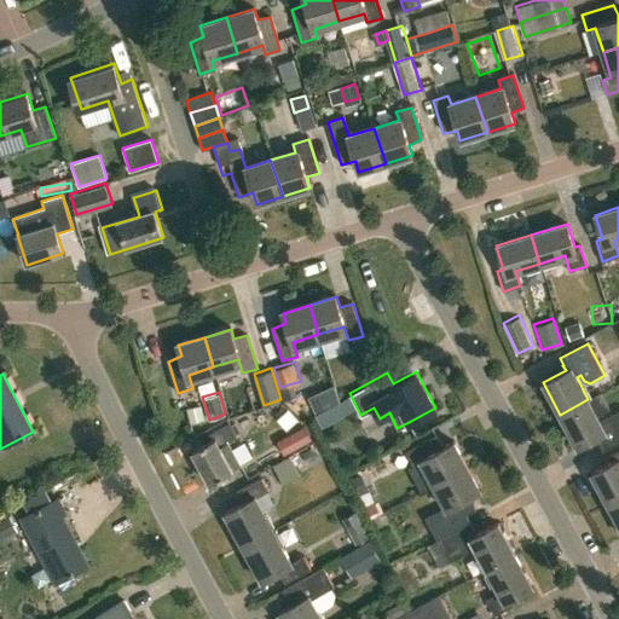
[(588,399),(560,415),(578,446),(597,435),(605,449),(618,440),(618,411),(600,422),(588,399)]
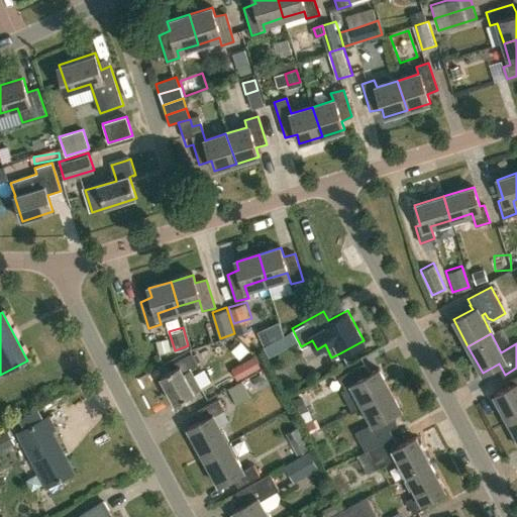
[(175,402),(194,392),(200,389),(190,369),(198,365),(191,352),(174,363),(176,367),(160,376),(175,402)]
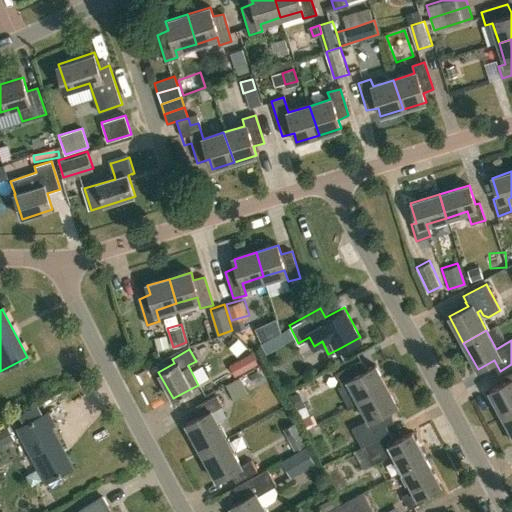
[(242,358),(248,370),(259,364),(254,353),(242,358)]
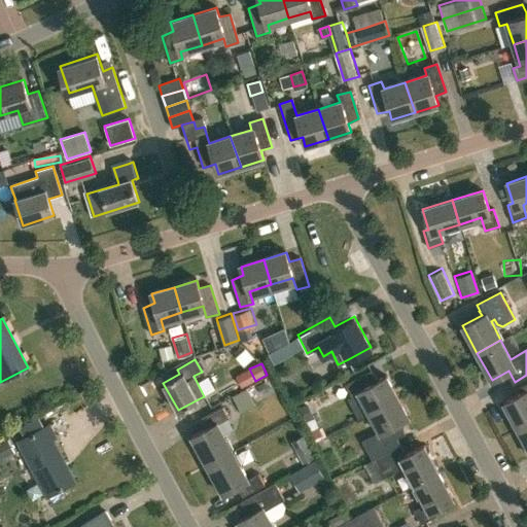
[(359,392),(370,412),(397,396),(386,375),(377,379),(373,370),(347,384),(353,395),(359,392)]
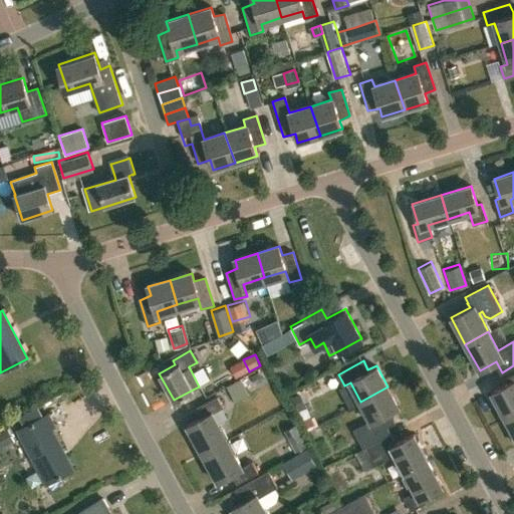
[(248,376),(257,390),(267,381),(258,367),(246,375),(240,365),(214,383),(221,395),(248,376)]
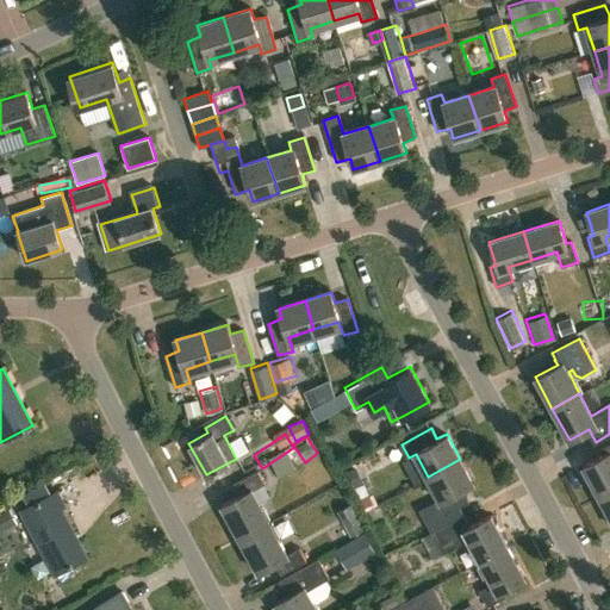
[(583,465),(601,497),(609,491),(609,442),(602,447),(605,453),(583,465)]
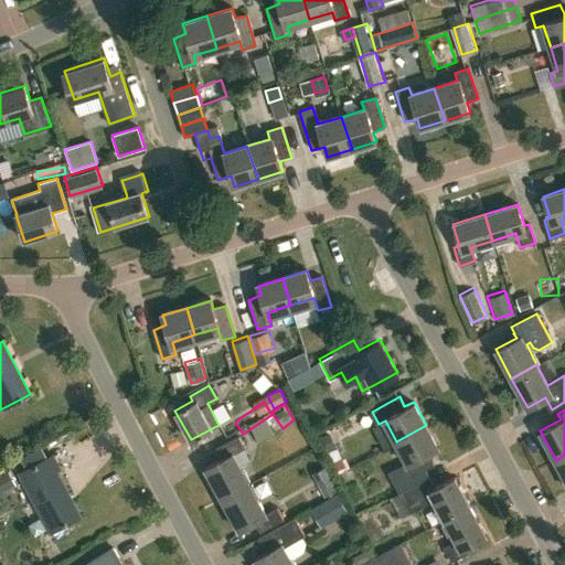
[(388,472),(400,493),(428,478),(424,468),(435,462),(429,452),(438,448),(426,425),(396,441),(407,461),(388,472)]
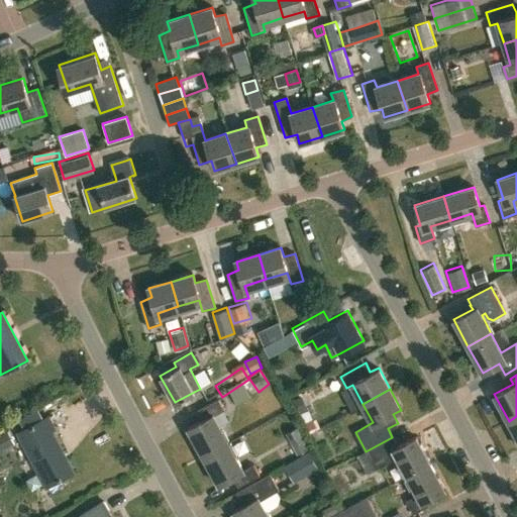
[(189,428),(204,456),(228,443),(213,416),(224,410),(219,399),(197,411),(202,421),(189,428)]
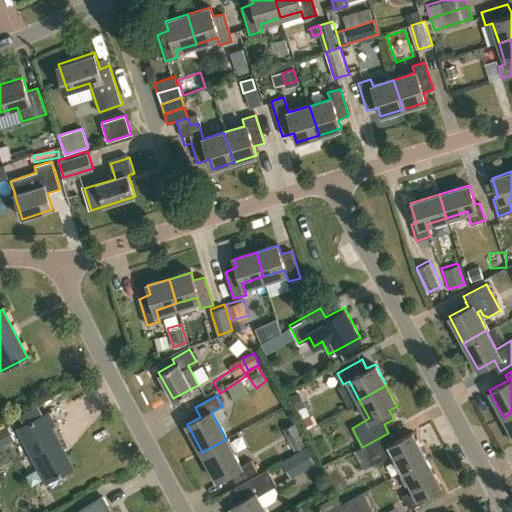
[(73,469),(51,427),(54,425),(48,414),(18,430),(46,483),(48,482),(47,482),(73,469)]
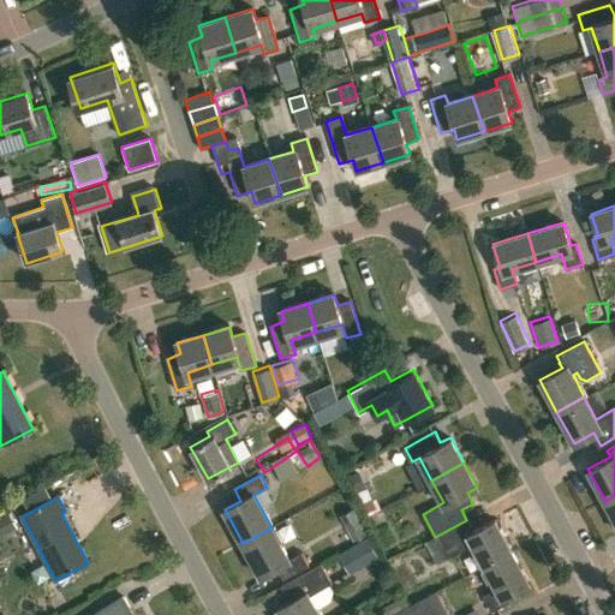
[(339,513),(353,539),(369,531),(354,506),(339,513)]
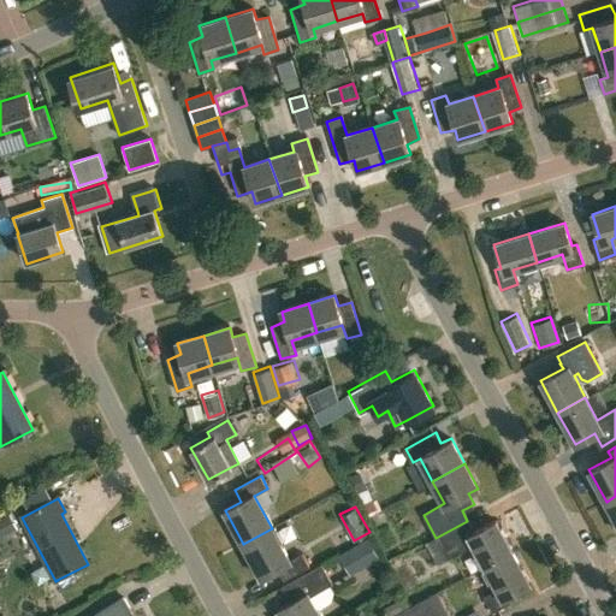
[(0,534),(18,526),(10,509),(0,514),(0,534)]
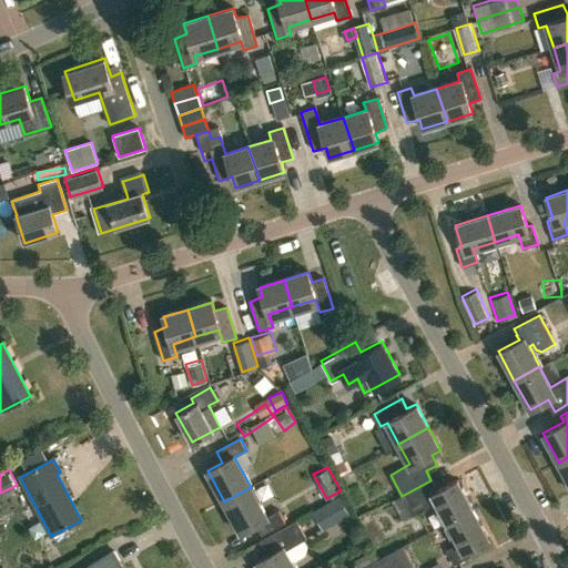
[(437,501),(448,523),(472,508),(456,478),(436,489),(430,480),(402,496),(412,515),(437,501)]
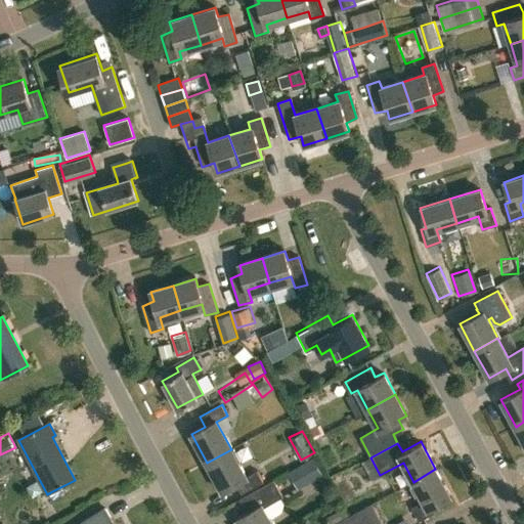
[(235,484),(242,493),(263,481),(258,472),(247,478),(231,449),(207,463),(222,491),(235,484)]
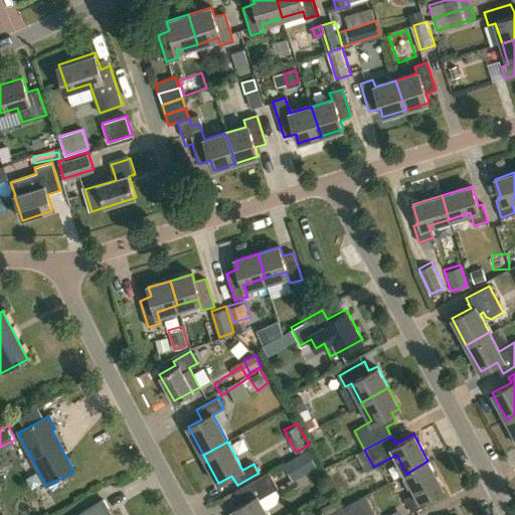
[(301,482),(320,469),(314,460),(295,473),(301,482)]
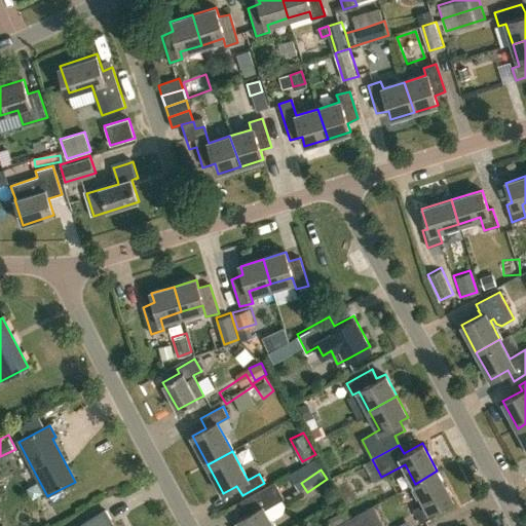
[(413,509),(420,522),(437,513),(434,509),(452,498),(437,471),(415,484),(425,502),(413,509)]
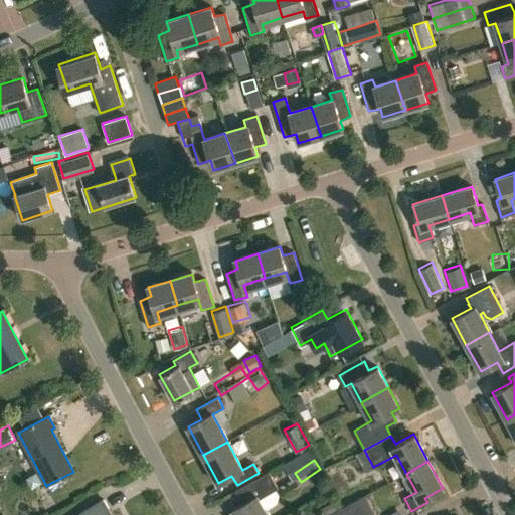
[(234,509),(236,514),(269,514),(260,499),(278,488),(269,471),(234,490),(242,505),(234,509)]
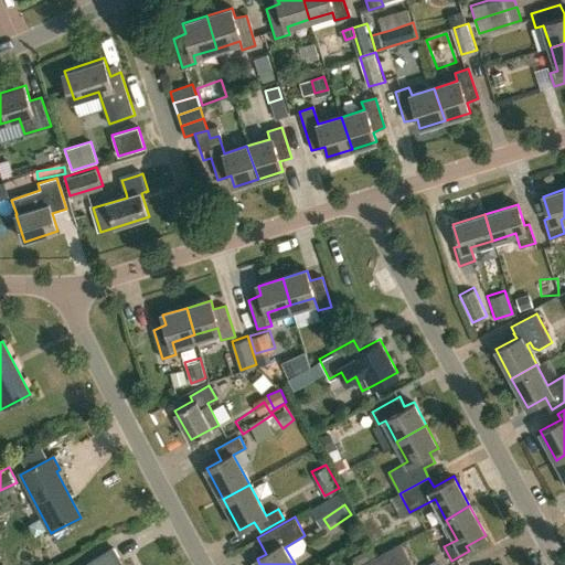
[(413,564),(401,542),(388,548),(396,564),(413,564)]
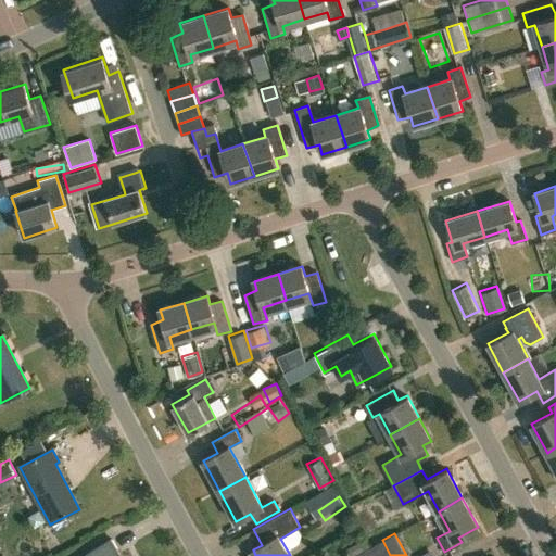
[(84,555),(115,555),(119,554),(112,540),(84,555)]
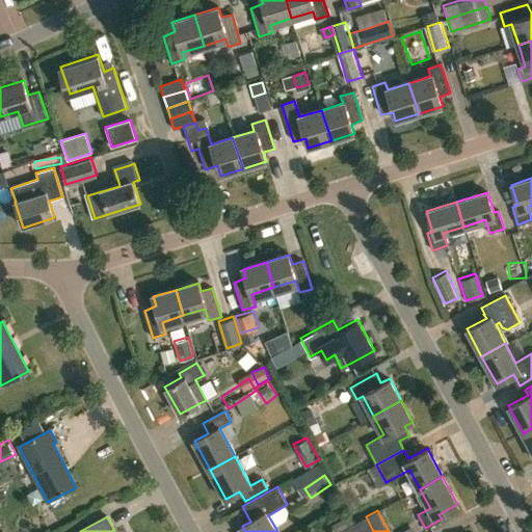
[(373,531),(366,516),(355,523),(360,531),(373,531)]
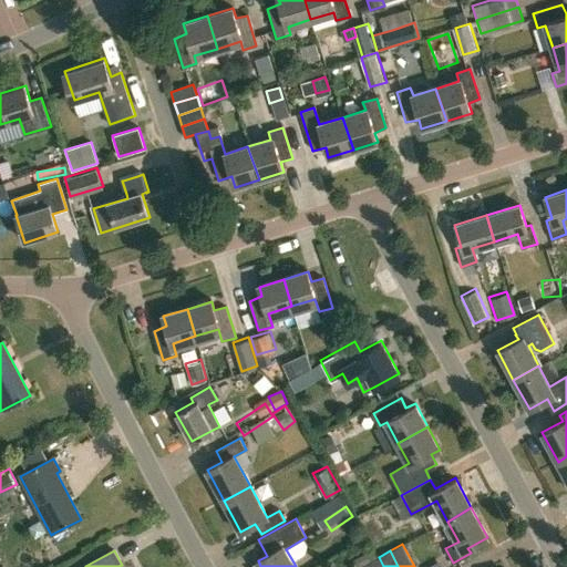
[(383,566),(379,557),(367,564),(369,566),(383,566)]
